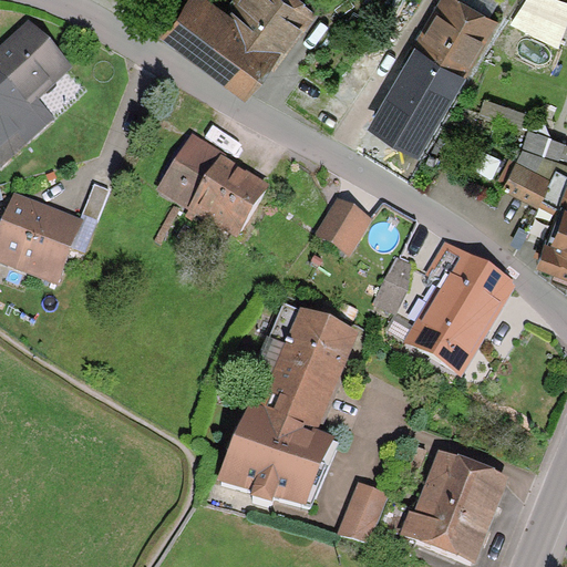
[(224,18),(229,10),(215,0),(185,0),(166,26),(243,83),(267,50),(224,18)]
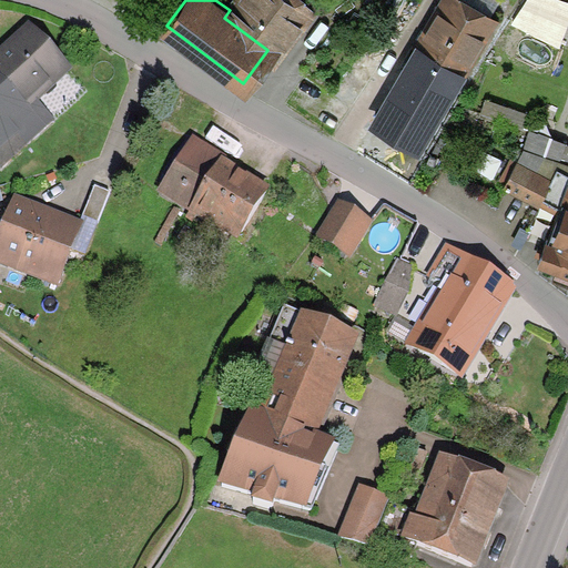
[(224,18),(267,50),(273,43),(280,48),(307,10),(293,0),(236,0),(230,10),(224,18)]
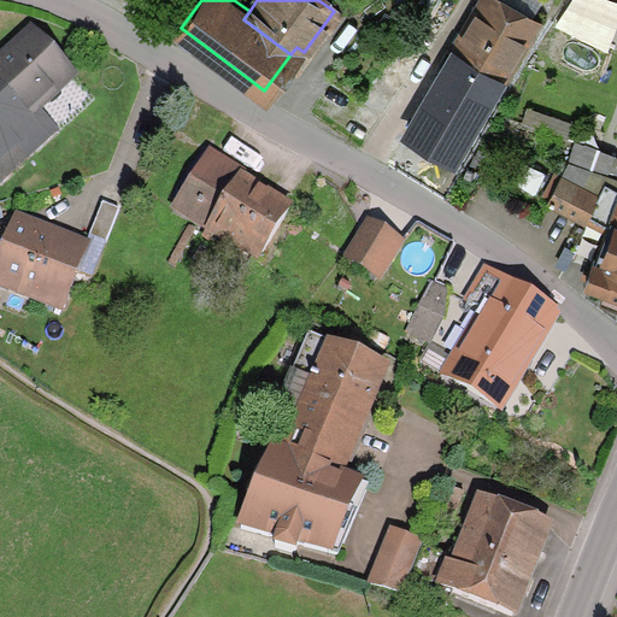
[(477,0),(454,40),(500,68),(529,21),(506,9),(506,0),(477,0)]
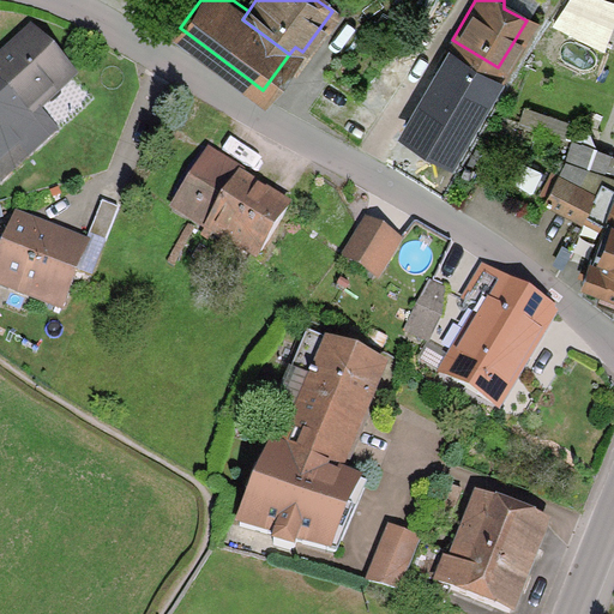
[(611,41),(613,30),(613,2),(603,0),(600,0),(589,34),(611,41)]
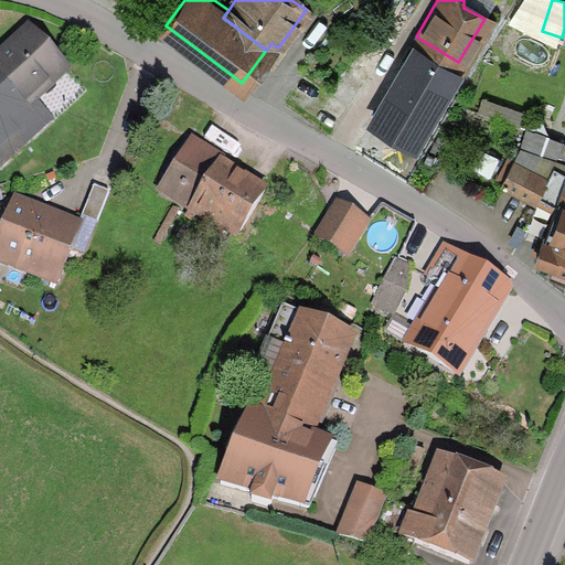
[(0,75),(20,97),(29,89),(63,59),(30,22),(0,49),(0,75)]
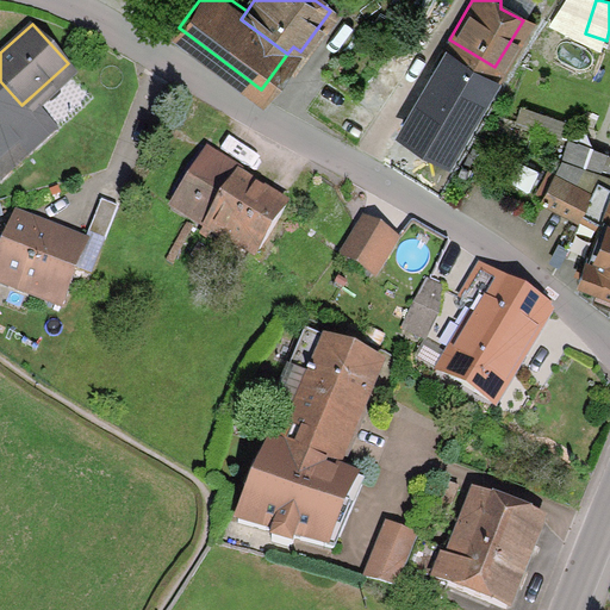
[(495,67),(449,39),(421,86),(467,113),(471,109),(495,67)]
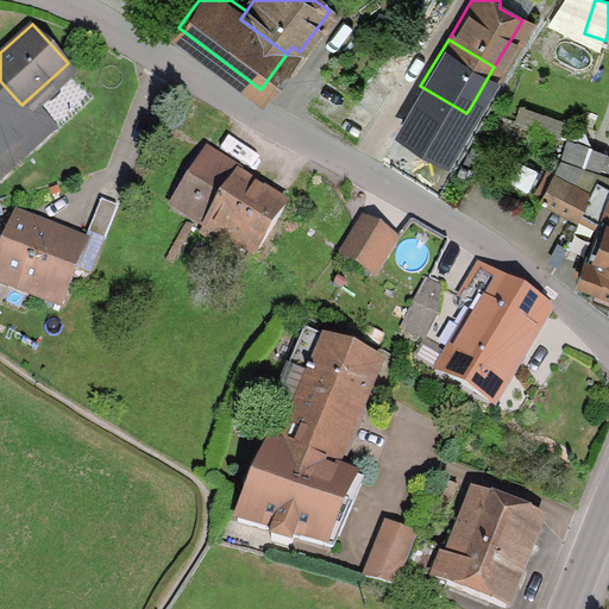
[(22,105),(0,81),(0,145),(14,133),(25,146),(54,121),(31,96),(22,105)]
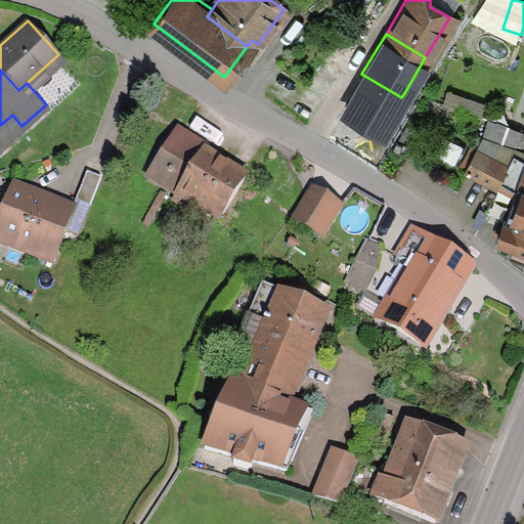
[(401,97),(361,74),(343,107),(382,130),(401,97)]
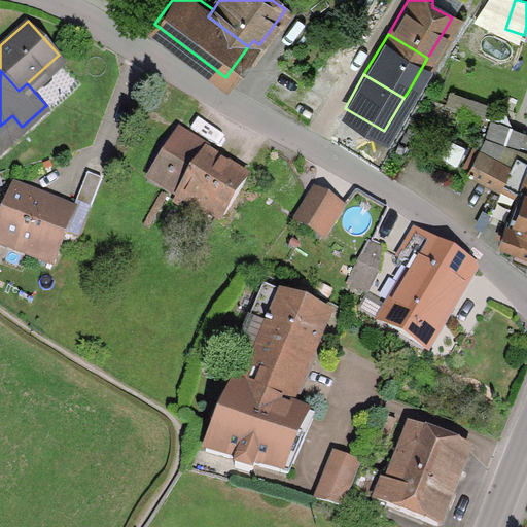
[(483,99),(450,84),(442,104),(475,117),(483,99)]
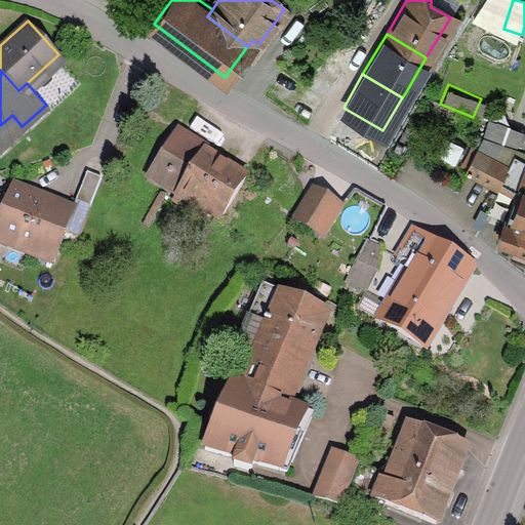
[(382,130),(344,108),(334,122),(374,146),(382,130)]
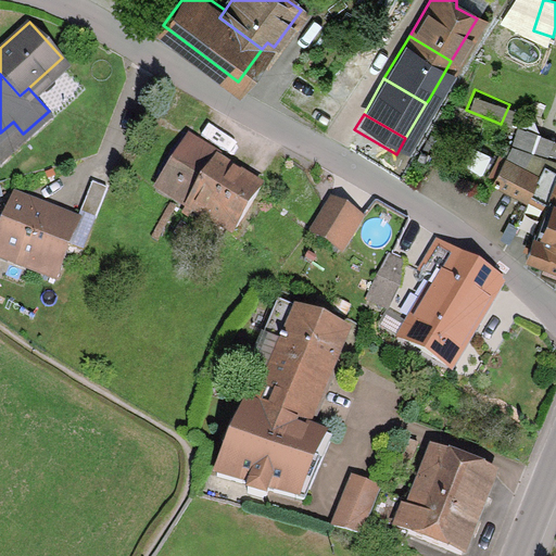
[(507,136),(544,149),(551,131),(513,118),(507,136)]
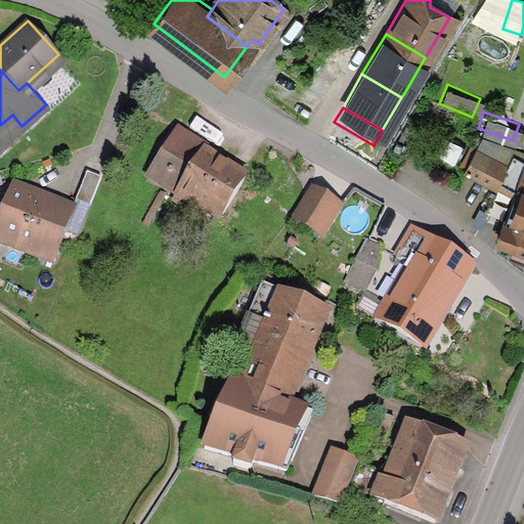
[(174,187),(203,142),(175,124),(145,170),(174,187)]
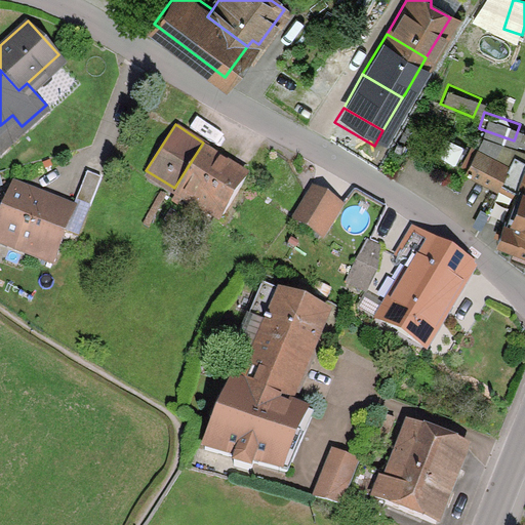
[(524,144),(514,140),(479,128),(465,169),(522,190),(524,182),(524,158),(524,155),(524,144)]
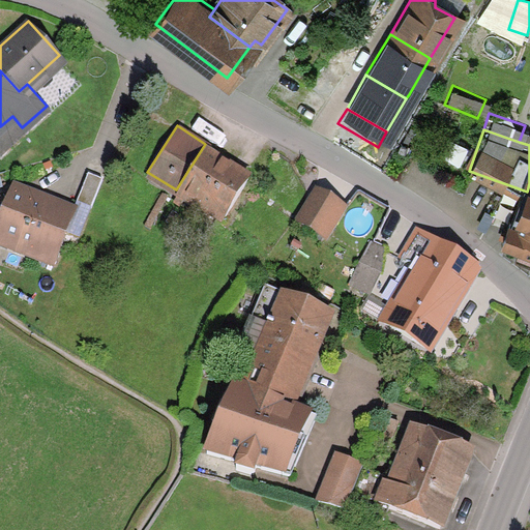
[(205,144),(176,189),(172,197),(178,201),(182,195),(218,217),(248,172),(205,144)]
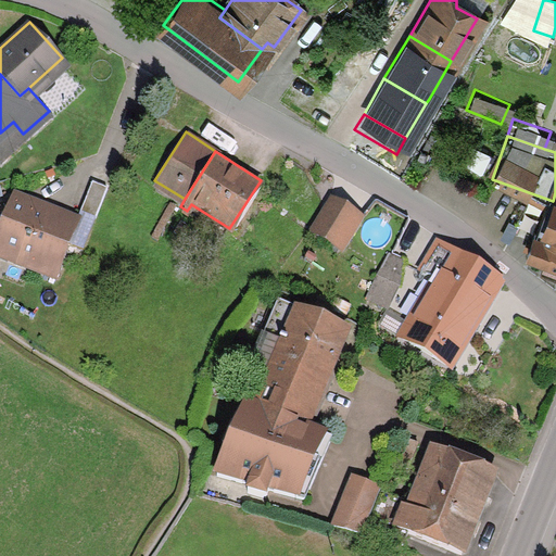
[(106,182),(88,176),(75,213),(66,236),(85,242),(106,182)]
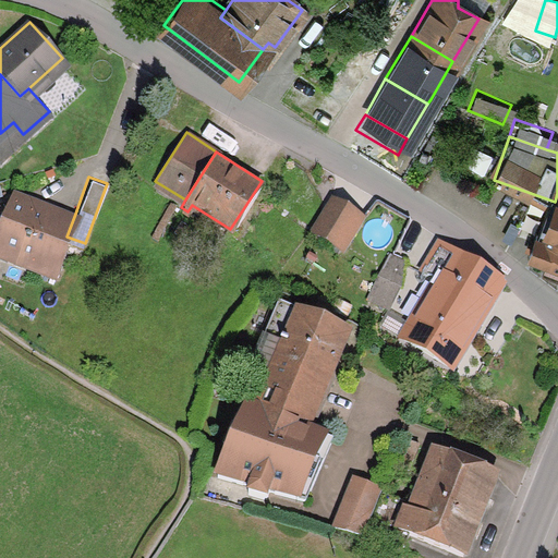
[(75,214),(11,190),(0,219),(0,249),(55,268),(67,237),(75,214)]
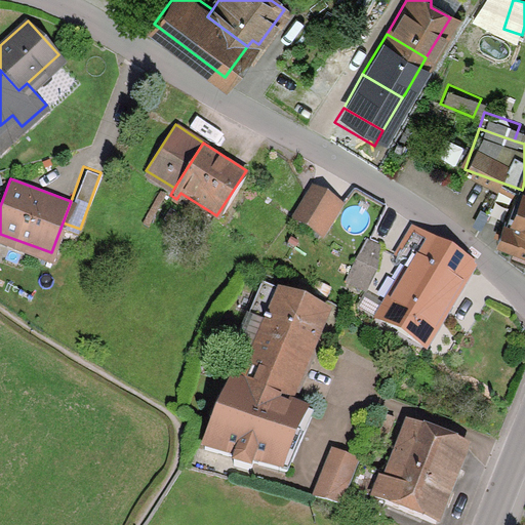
[(513,239),(524,243),(524,182),(522,190),(513,216),(502,213),(495,233),(513,239)]
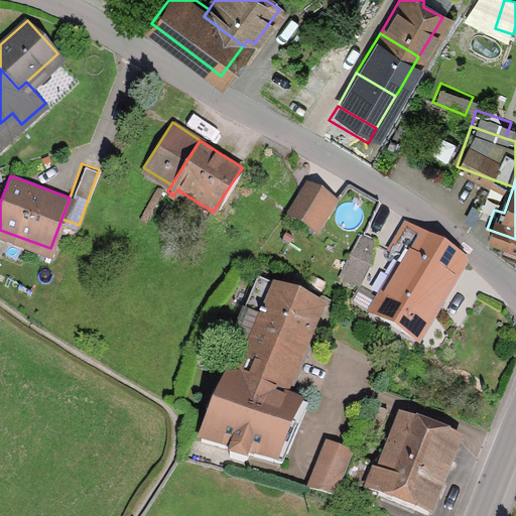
[(332,197),(304,180),(288,208),(315,224),(332,197)]
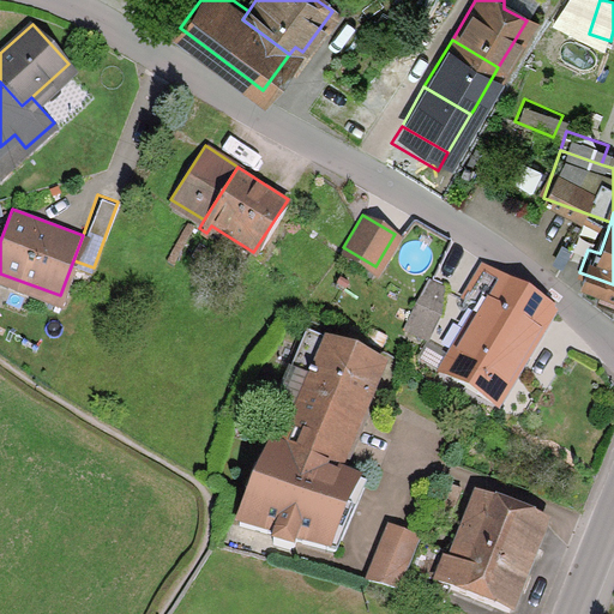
[(512,308),(539,325),(549,307),(477,264),(462,290),(481,301),(473,314),(499,329),(512,308)]
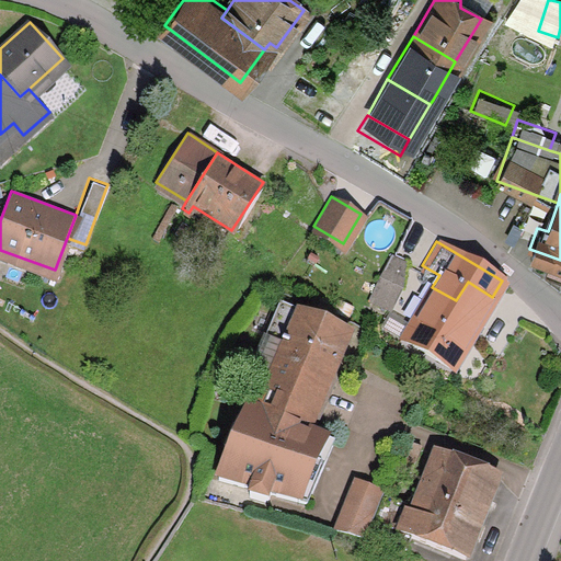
[(403,258),(390,251),(366,299),(388,312),(401,283),(403,258)]
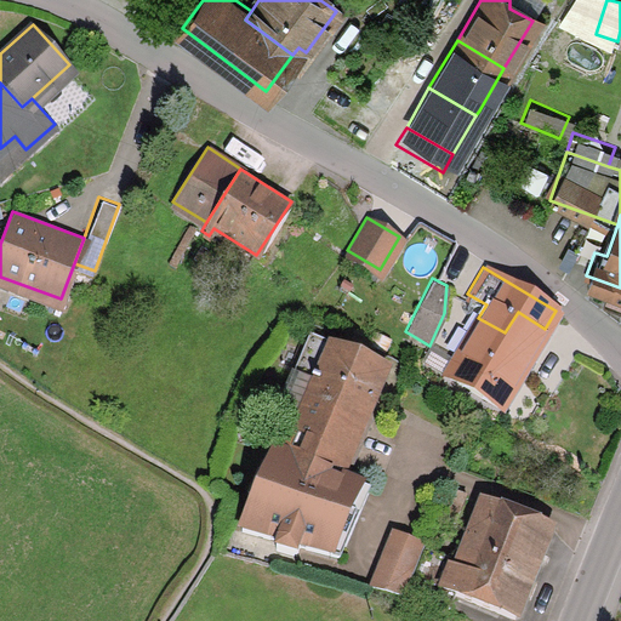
[(620,288),(607,283),(603,294),(620,300),(620,288)]
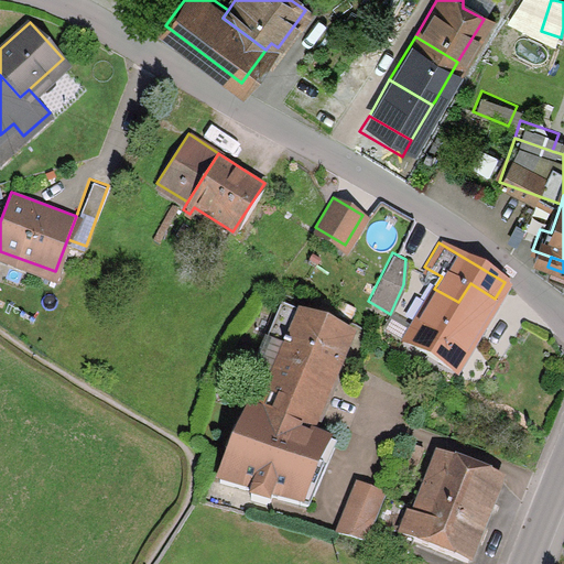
[(458,302),(434,289),(407,336),(456,365),(495,299),(470,283),(458,302)]
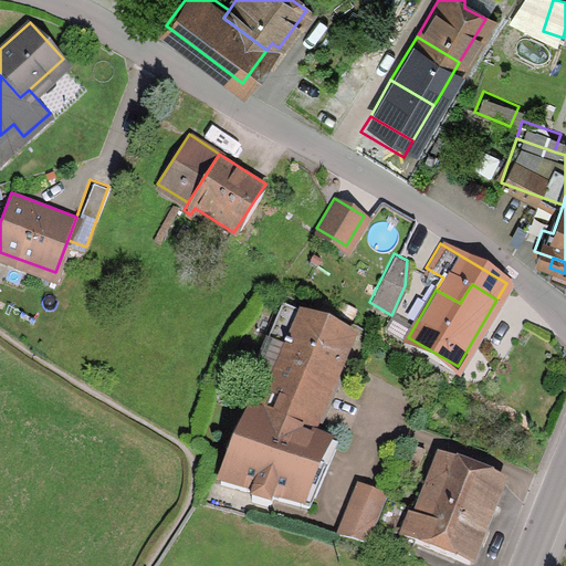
[(261,408),(311,428),(350,327),(281,300),(257,362),(276,369),(261,408)]
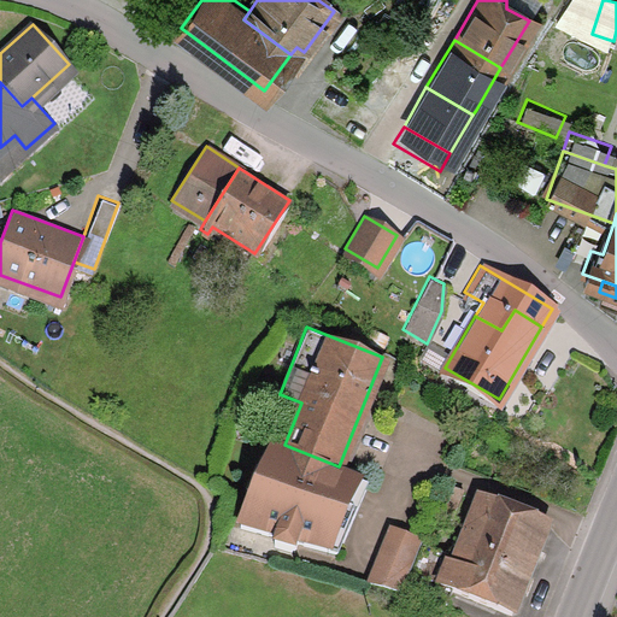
[(339,466),(285,445),(270,439),(239,518),(274,532),(270,539),(292,546),(295,534),(334,550),(363,476),(339,466)]
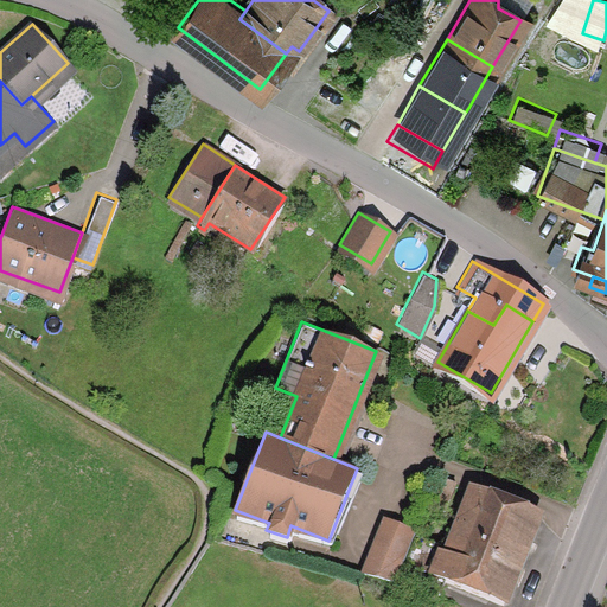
[(454,542),(442,573),(508,599),(543,510),(478,484),(454,542)]
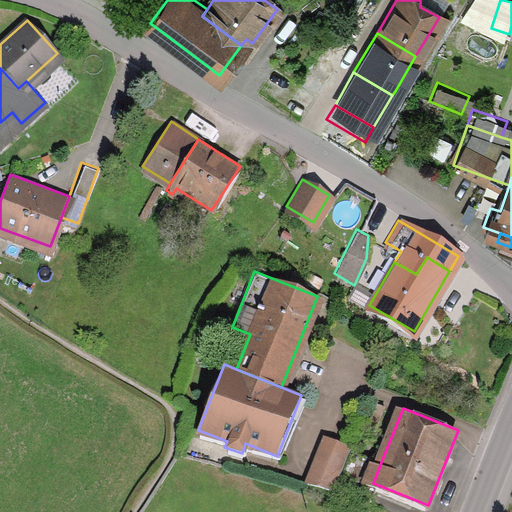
[(333,484),(349,443),(329,435),(310,483),(330,490),(333,484)]
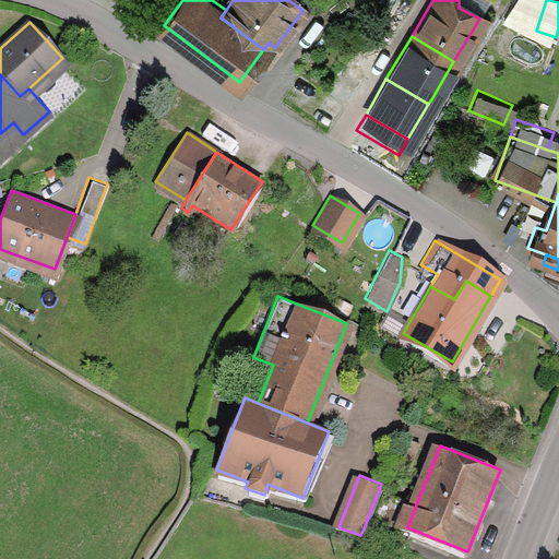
[(381,484),(364,528),(401,543),(407,527),(418,499),(381,484)]
